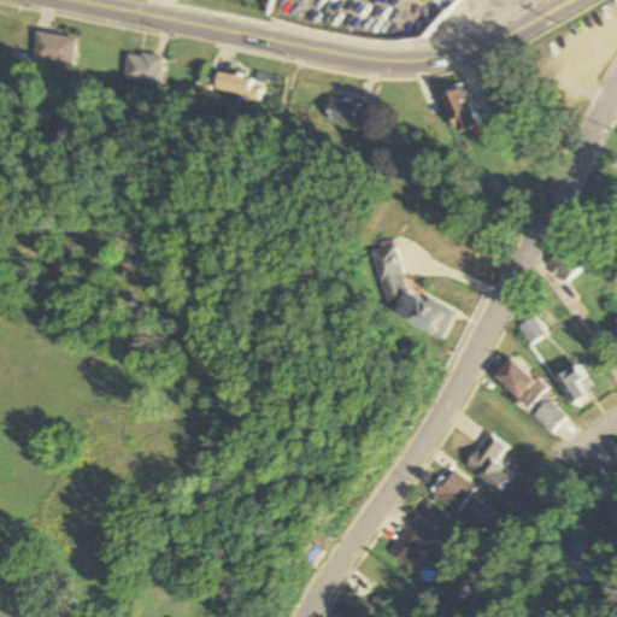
[(78,39),(39,33),(34,62),(74,68),(78,39)]
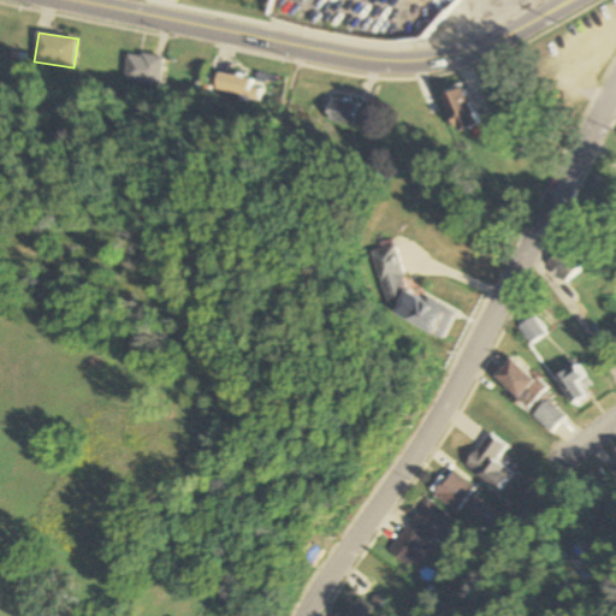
[(126,84),(163,86),(164,57),(128,54),(126,84)]
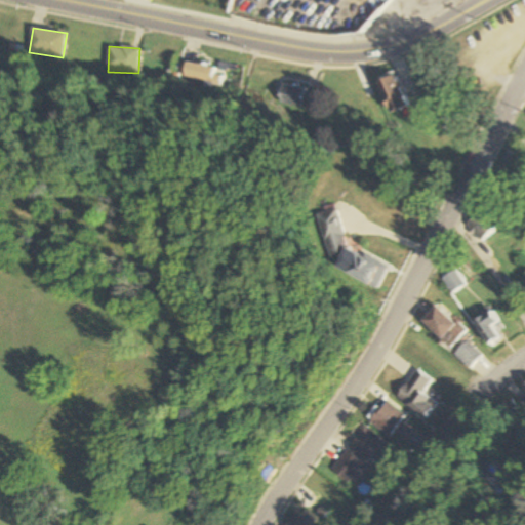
[(183,77),(223,86),(227,70),(229,71),(230,67),(220,65),(219,70),(187,62),(183,77)]
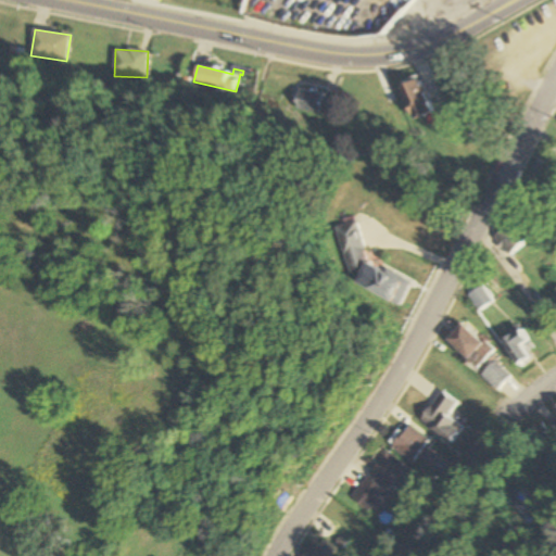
[(397,86),(413,121),(431,112),(416,78),(397,86)]
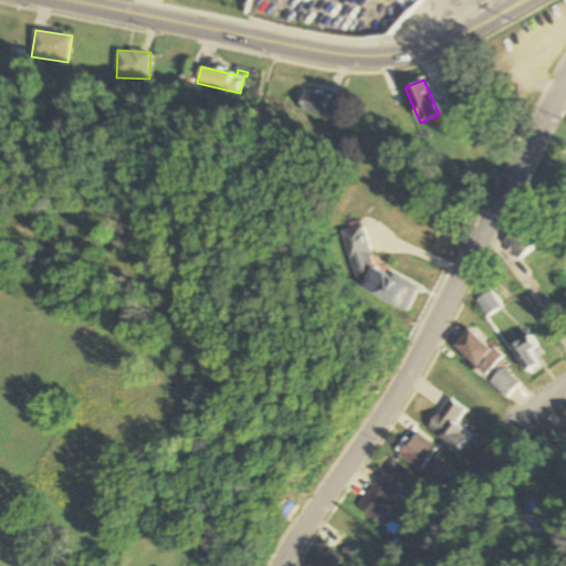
[(334,97),(304,91),(300,112),(329,118),(334,97)]
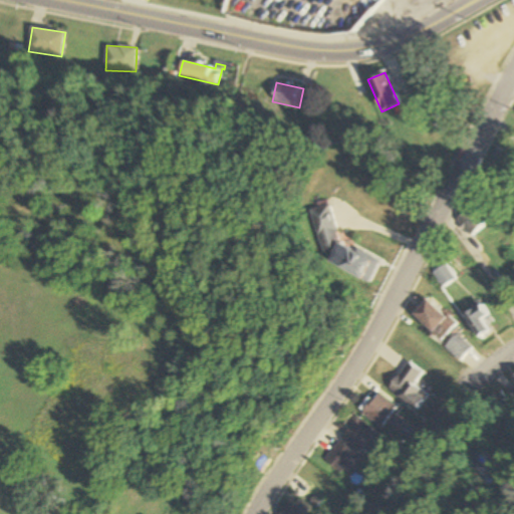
[(455,221),(471,237),(491,218),(474,201),(455,221)]
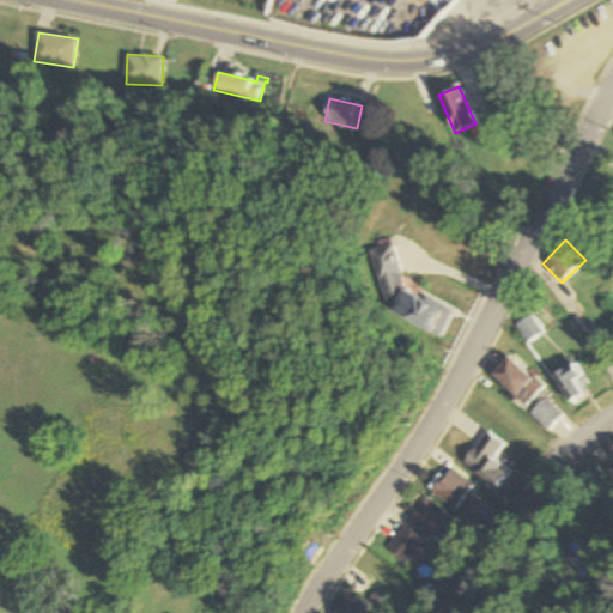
[(369,250),(387,313),(441,337),(451,311),(405,290),(392,244),(369,250)]
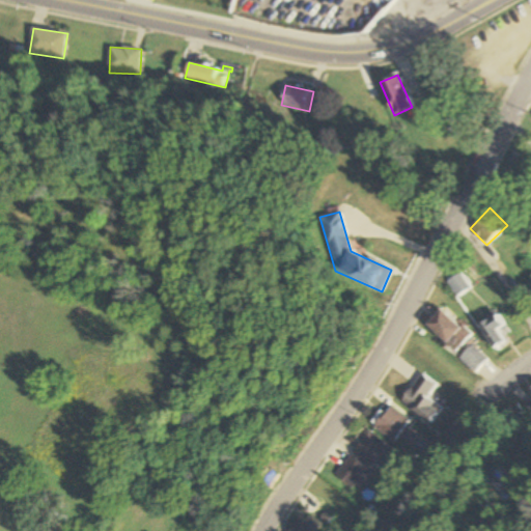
[(470,288),(460,273),(447,281),(456,297),(470,288)]
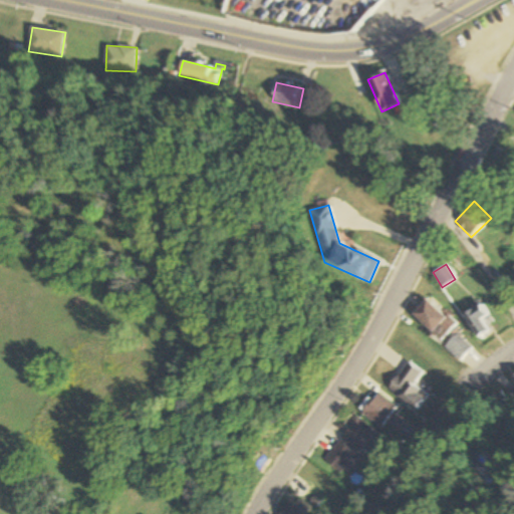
[(434,333),(447,319),(427,300),(414,313),(434,333)]
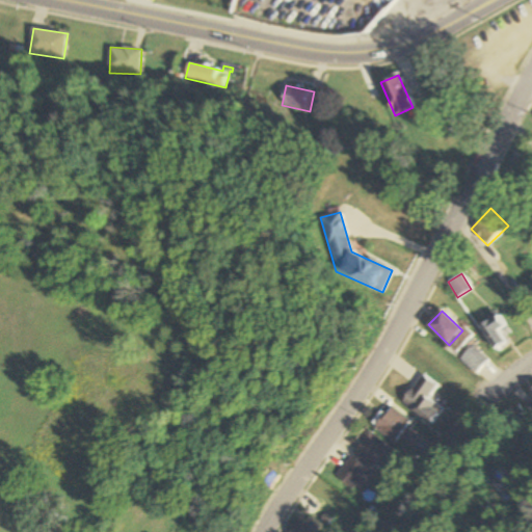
[(460,358),(476,374),(489,361),(474,345),(460,358)]
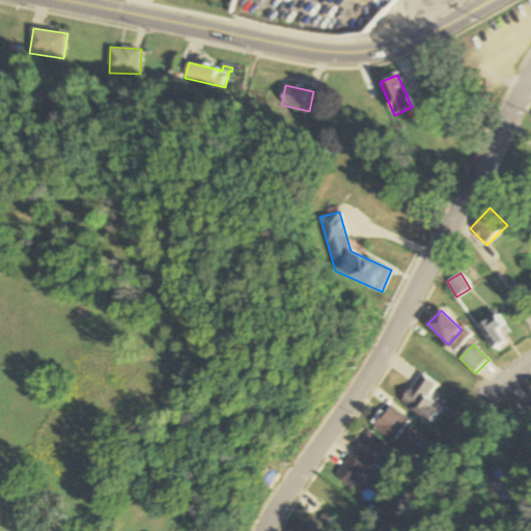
[(437,385),(422,373),(400,400),(430,424),(443,408),(428,397),(437,385)]
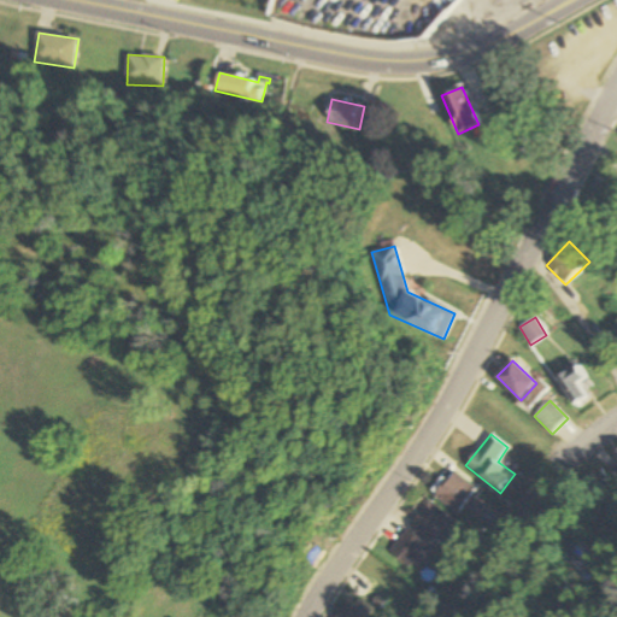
[(433,489),(452,513),(477,494),(458,470),(433,489)]
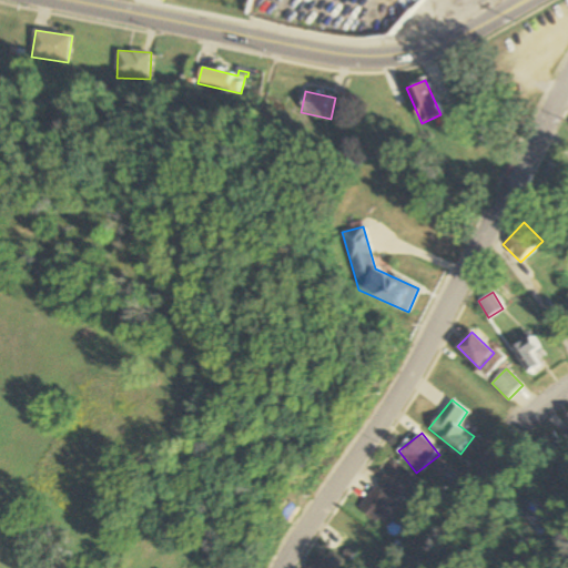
[(413,478),(395,462),(375,483),(394,499),(413,478)]
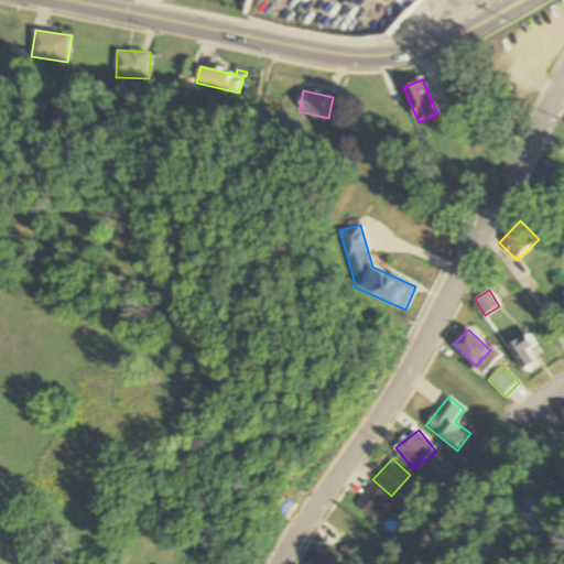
[(388,499),(369,486),(355,506),(373,519),(388,499)]
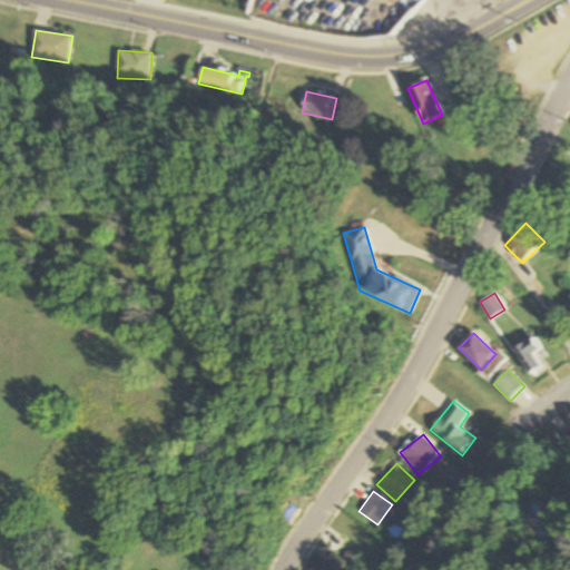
[(338,569),(323,559),(314,569),(338,569)]
